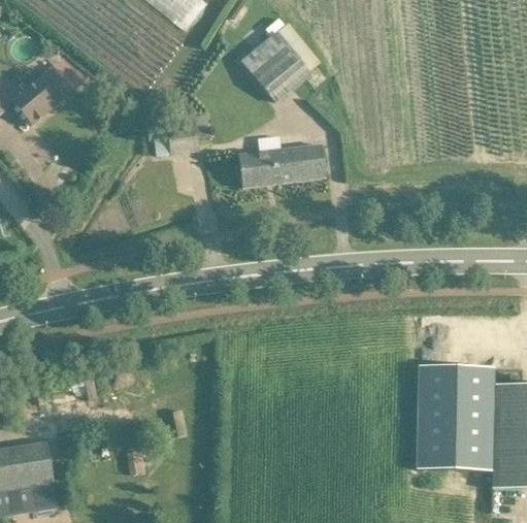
[(160,0),(191,22),(206,0),(160,0)]
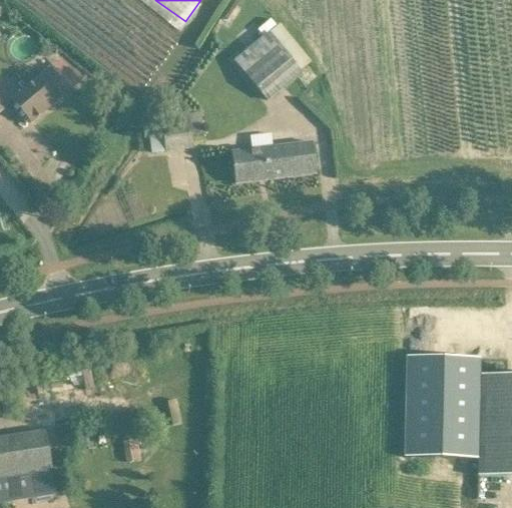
[(246,71),(245,71),(267,97),(302,69),(271,30),(236,58),(246,71)]
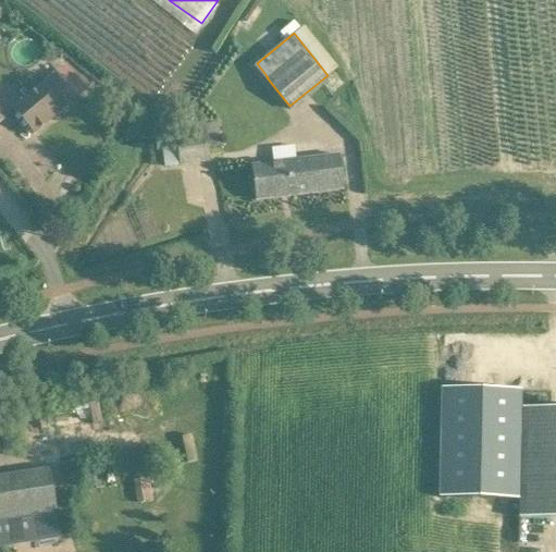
[(22,113),(19,115),(19,114),(17,115),(28,131),(31,129),(29,129),(32,126),(35,129),(74,95),(52,69),(38,81),(29,71),(20,80),(31,92),(14,106),(22,113)]
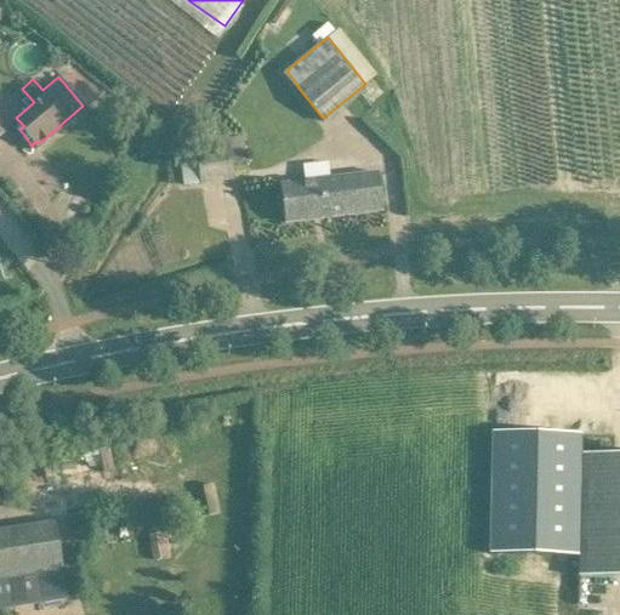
[(195,130),(200,178),(233,176),(233,169),(248,166),(243,132),(228,134),(227,127),(195,130)]
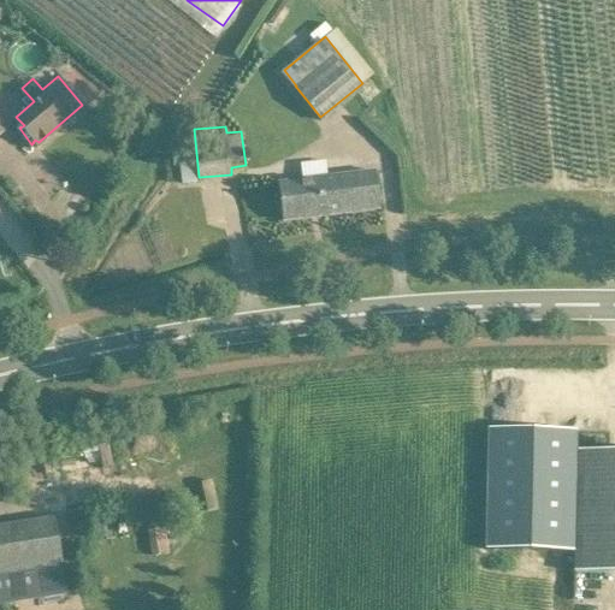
[(279,178),(283,215),(382,203),(377,166),(279,178)]
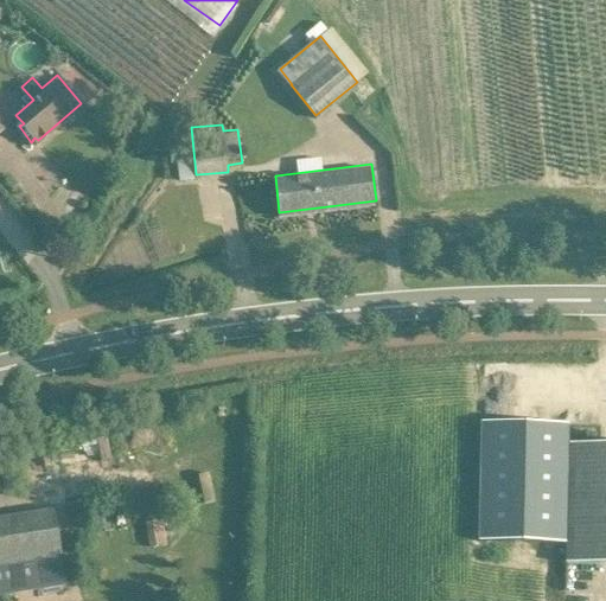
[(567,558),(605,560),(605,439),(569,439),(567,558)]
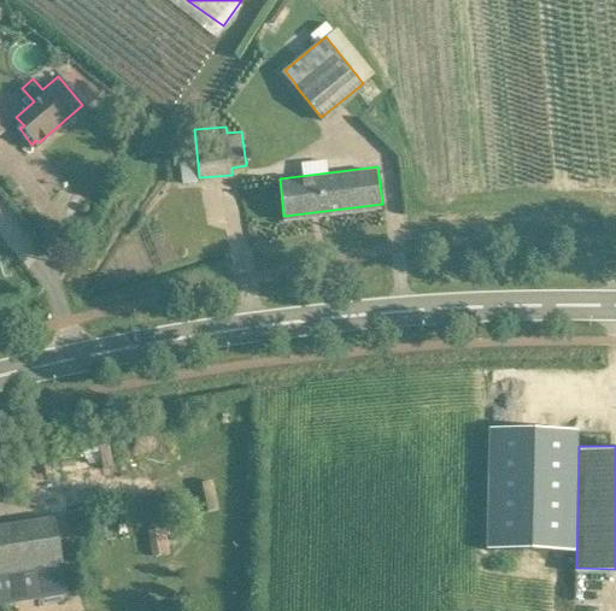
[(0,610),(0,599),(68,589),(56,513),(0,522),(0,610)]
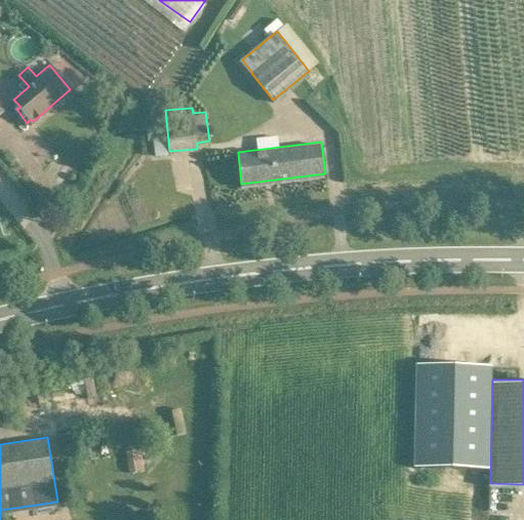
[(126,448),(129,471),(144,468),(139,446),(126,448)]
